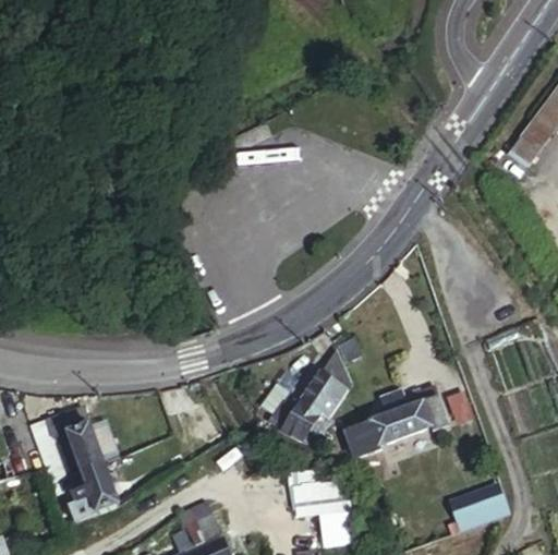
[(557,119),(557,84),(509,152),(525,165),(557,119)]
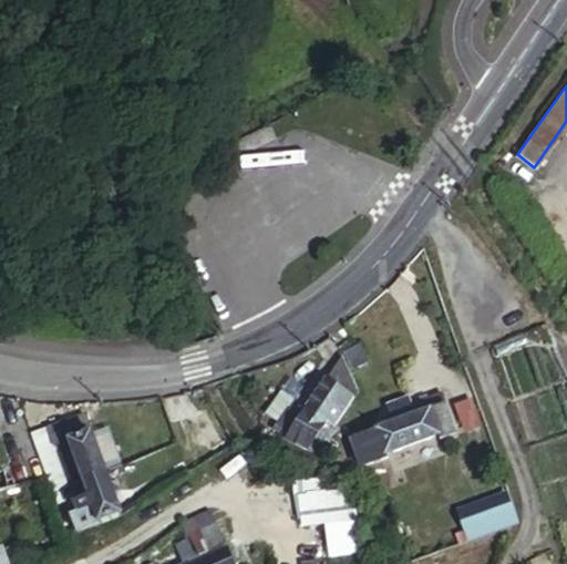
[(294,410),(281,430),(285,432),(287,433),(289,434),(292,436),(297,437),(302,438),(311,440),(316,442),(320,442),(322,444),(328,437),(342,424),(337,420),(353,391),(327,373),(310,401),(301,414),(294,410)]
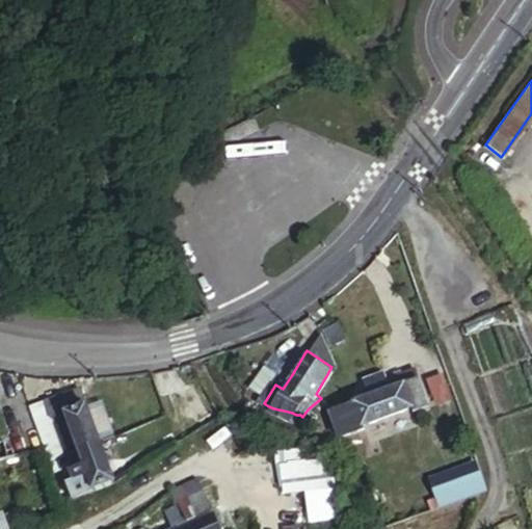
[(390,387),(420,376),(417,366),(386,376),(386,377),(390,387)]
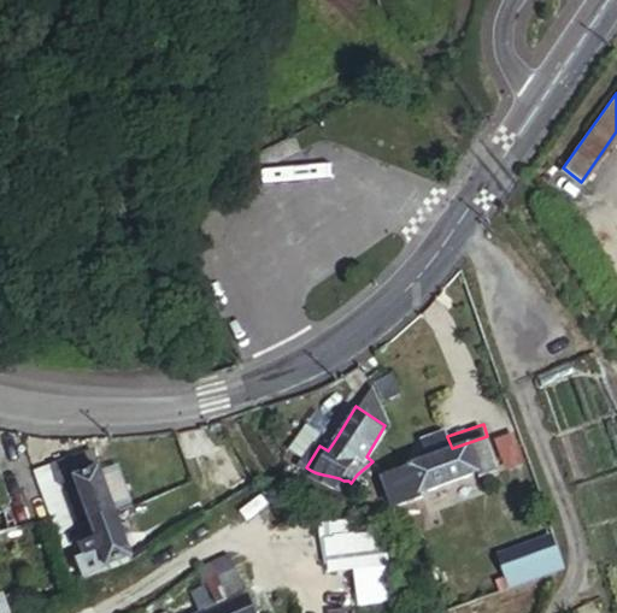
[(413,463),(424,489),(481,469),(482,472),(500,465),(489,435),(487,436),(452,448),(447,437),(428,444),(433,457),(413,463)]
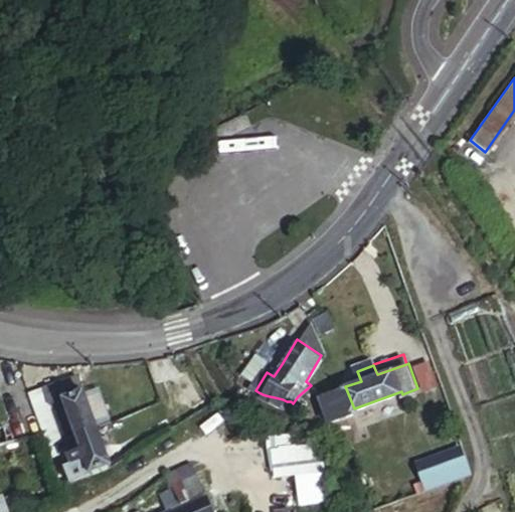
[(73,438),(99,429),(77,372),(56,380),(63,397),(58,399),(73,438)]
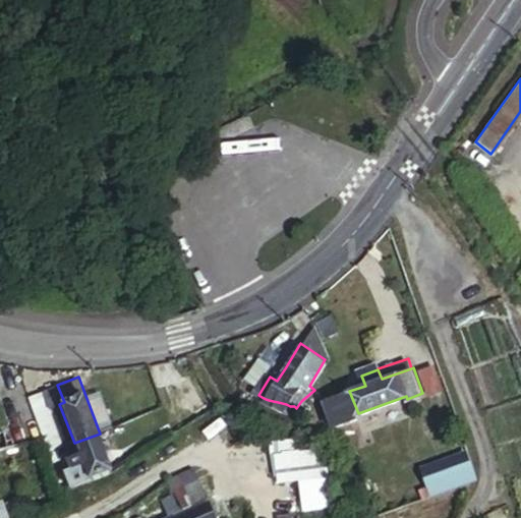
[(41,390),(63,447),(74,443),(59,404),(64,402),(57,385),(41,390)]
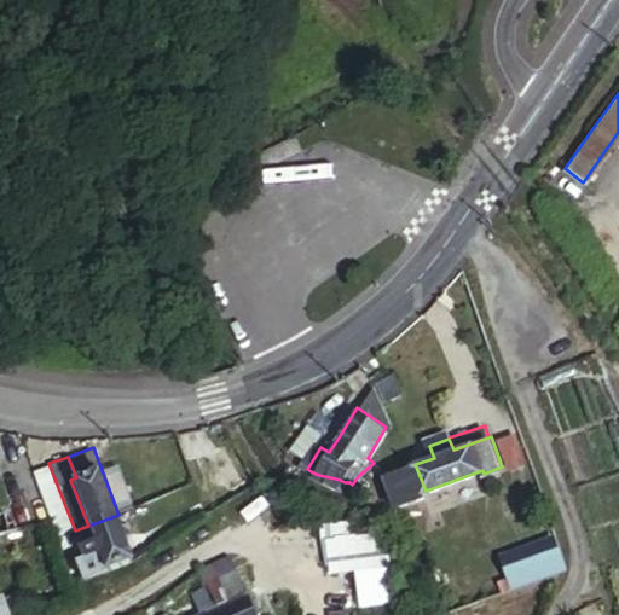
[(415,464),(401,470),(412,502),(427,495),(426,491),(415,464)]
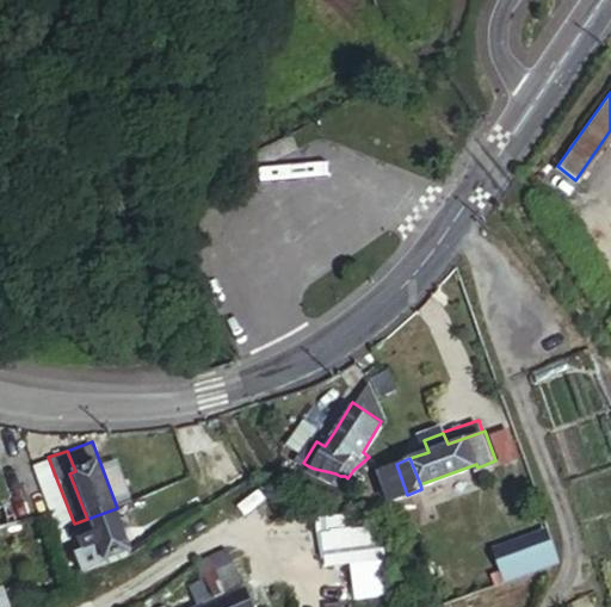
[(82,575),(134,553),(117,508),(87,519),(93,538),(80,543),(85,555),(75,558),(82,575)]
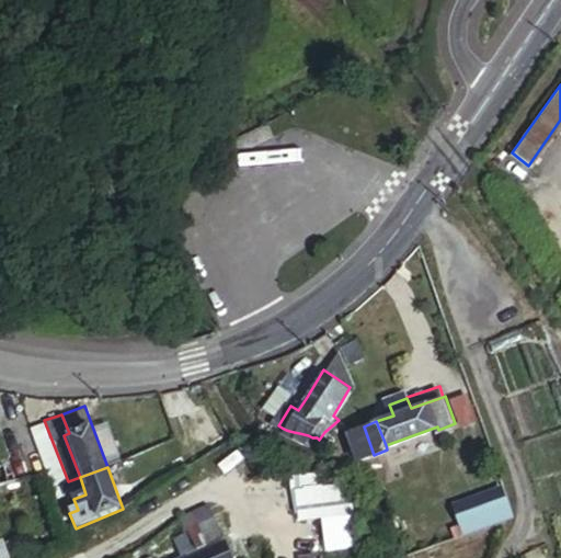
[(318,481),(290,482),(290,469),(255,470),(256,507),(299,505),(299,514),(318,513),(318,481)]
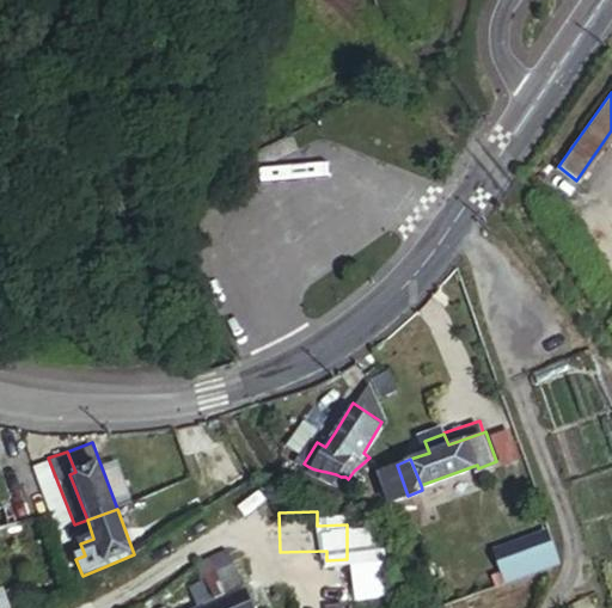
[(29,526),(26,519),(7,524),(0,526),(0,528),(4,540),(23,534),(20,528),(29,526)]
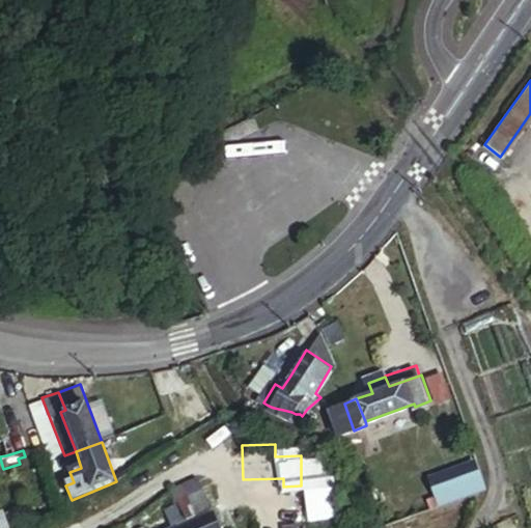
[(76,451),(64,455),(70,472),(81,468),(76,451)]
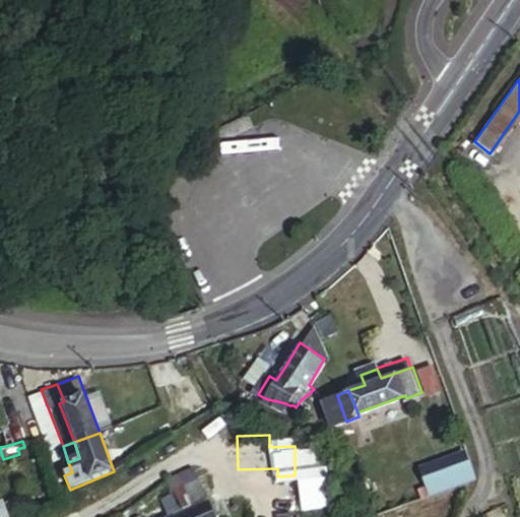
[(430,492),(475,475),(466,448),(419,464),(430,492)]
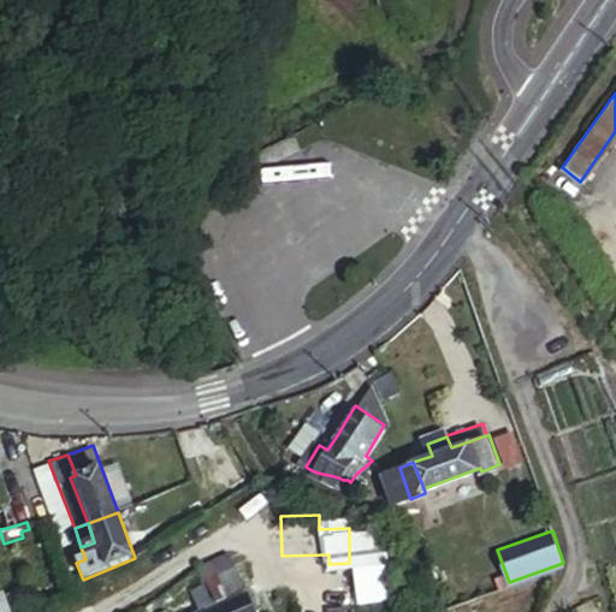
[(212,611),(259,611),(252,594),(248,595),(230,554),(196,571),(214,611),(212,611)]
